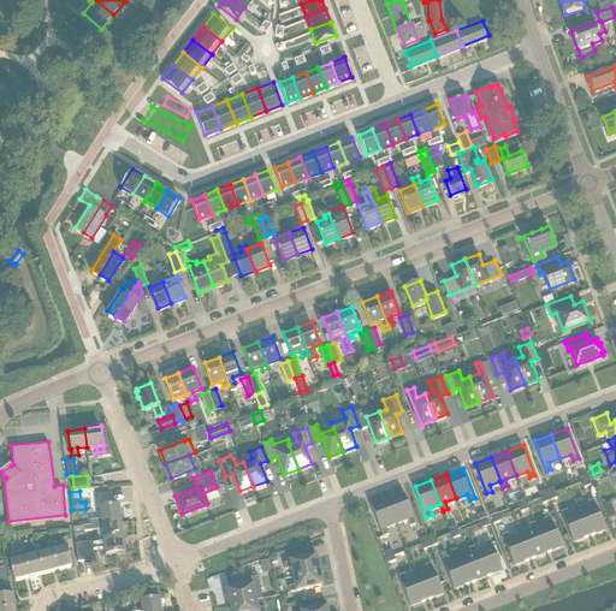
[(403,491),(388,497),(397,521),(407,517),(409,523),(415,521),(403,491)]
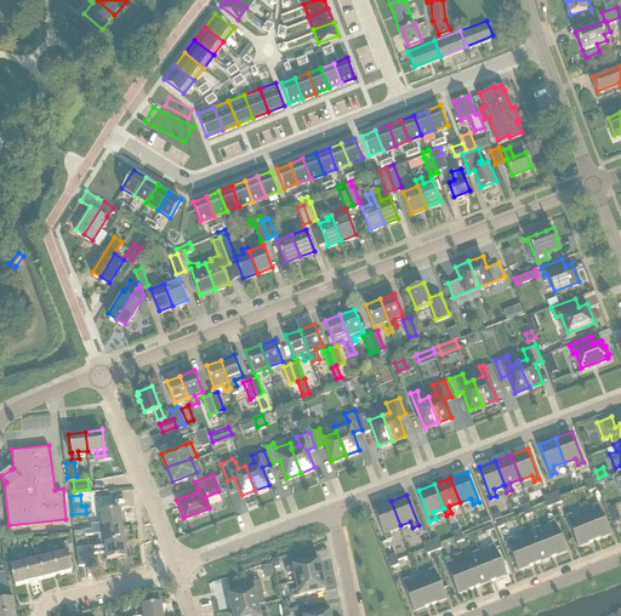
[(221,514),(232,513),(229,498),(218,500),(221,514)]
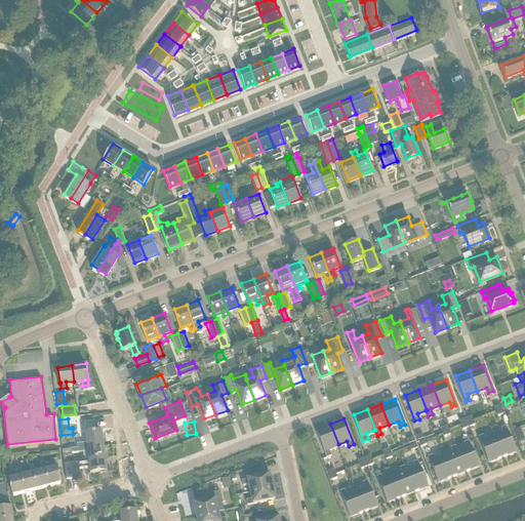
[(330,424),(316,429),(326,454),(331,453),(329,447),(338,444),(330,424)]
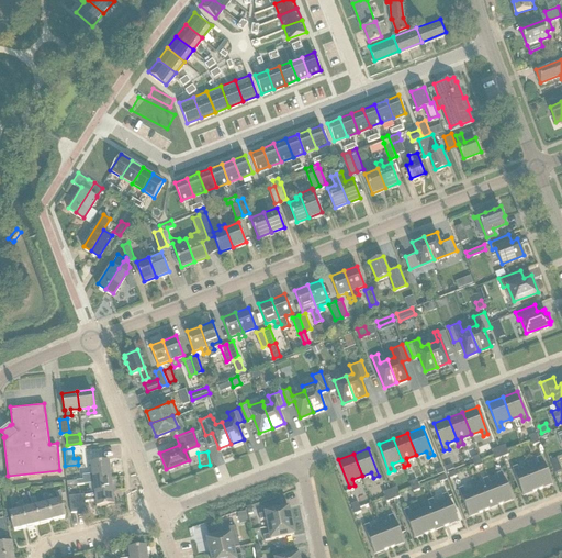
[(538,461),(529,465),(538,487),(552,481),(541,454),(536,455),(538,461)]
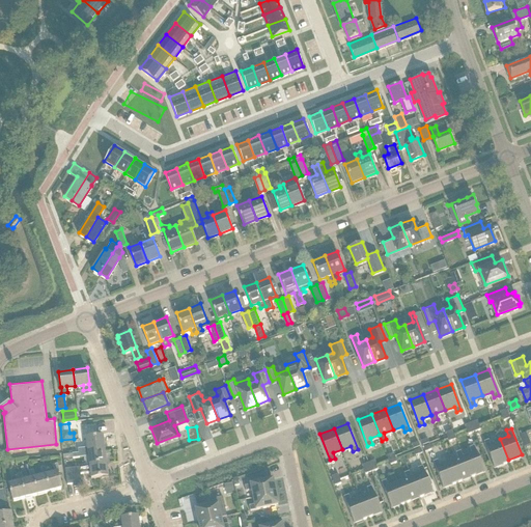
[(77,446),(78,450),(105,447),(103,434),(86,436),(87,445),(77,446)]
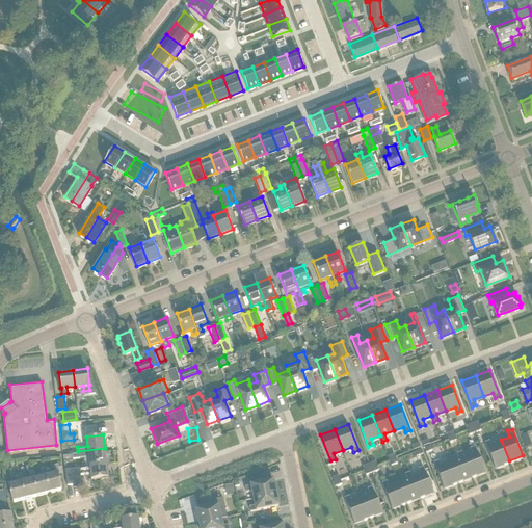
[(489,438),(484,440),(495,467),(509,460),(501,440),(491,444),(489,438)]
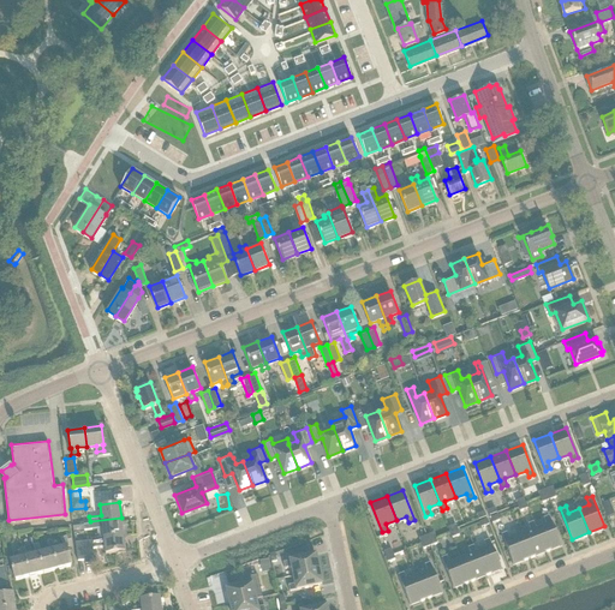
[(536,525),(545,549),(561,543),(549,513),(543,515),(545,521),(536,525)]
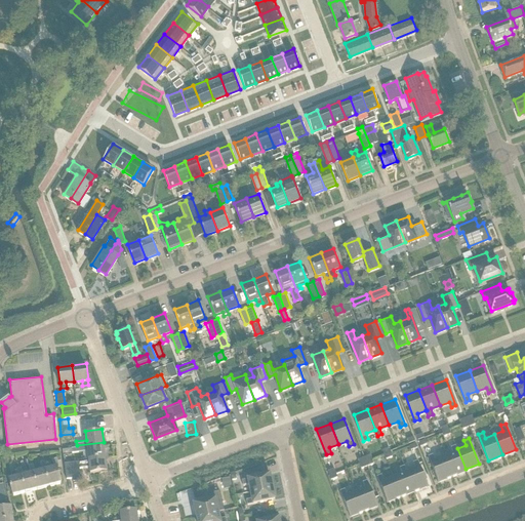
[(71,446),(72,450),(87,448),(88,457),(105,455),(104,442),(77,445),(71,446)]
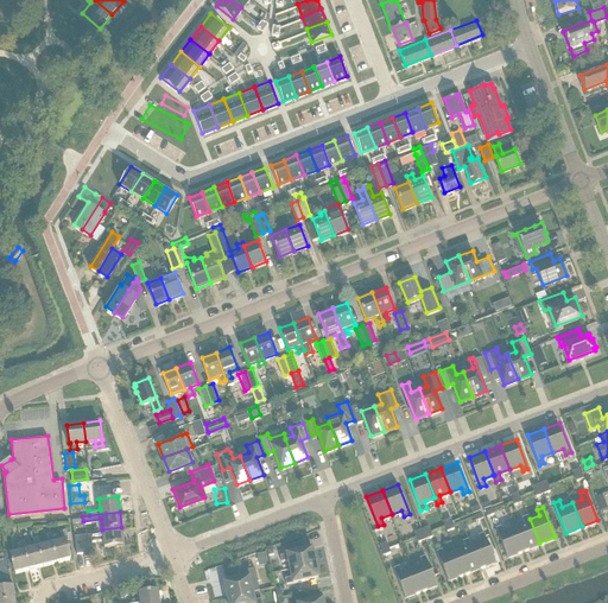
[(513,526),(523,550),(539,543),(530,519),(527,513),(521,515),(524,521),(513,526)]
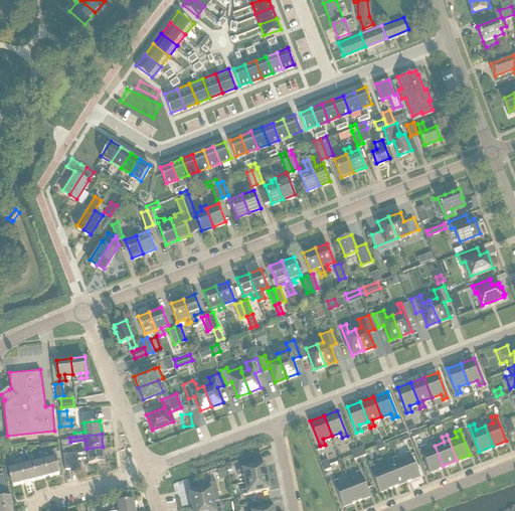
[(419,445),(430,471),(443,466),(435,446),(426,449),(424,444),(419,445)]
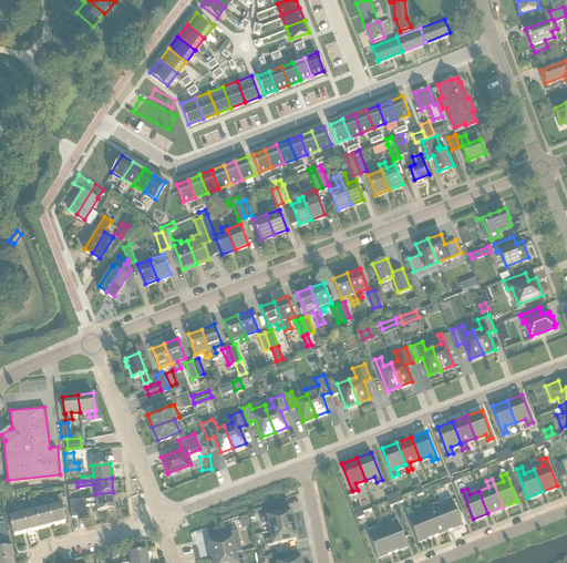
[(49,505),(53,522),(66,519),(62,502),(63,502),(61,492),(57,493),(59,502),(51,504),(49,505)]
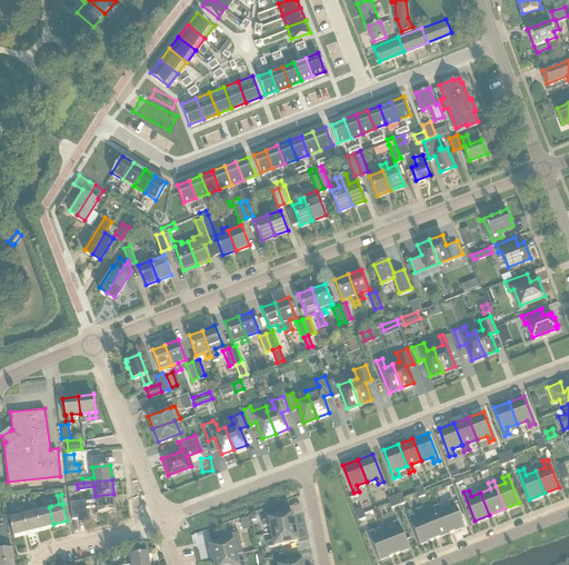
[(116,508),(113,494),(96,496),(85,497),(85,498),(86,505),(97,504),(98,511),(116,508)]
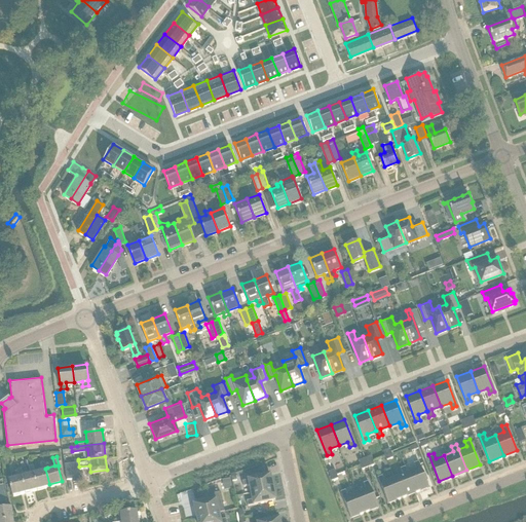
[(428,485),(418,458),(413,460),(416,467),(407,470),(415,490),(428,485)]
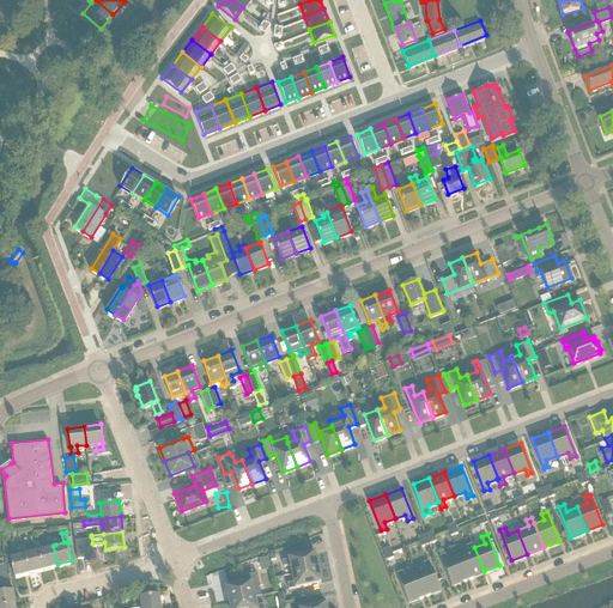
[(53,546),(55,545),(53,535),(47,536),(49,546),(41,548),(38,549),(43,567),(58,564),(53,546)]
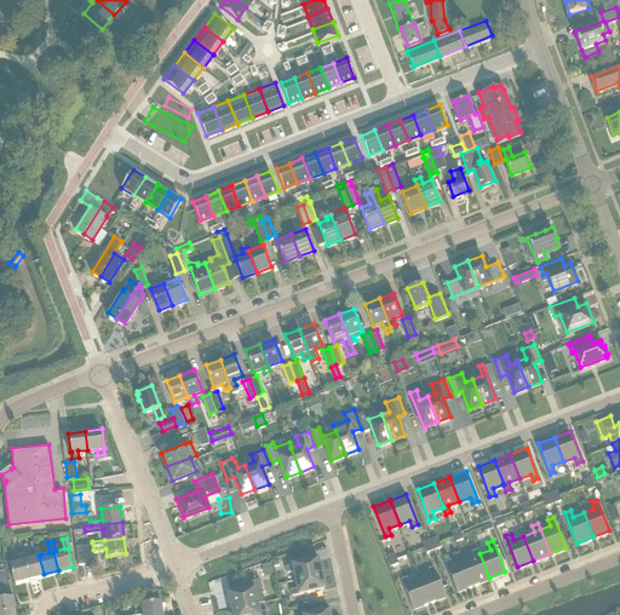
[(90,542),(84,544),(85,557),(86,561),(86,564),(95,563),(93,550),(92,542),(90,542)]
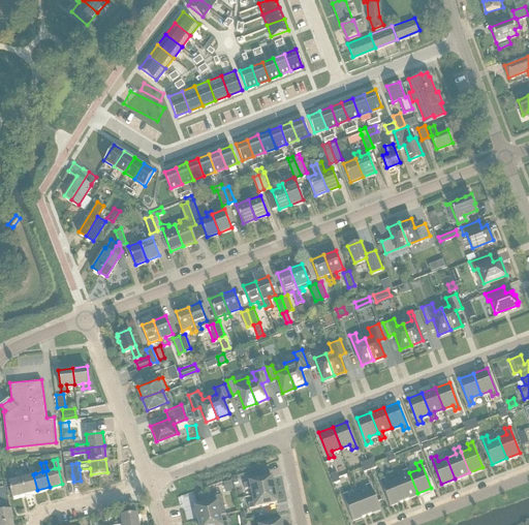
[(66,480),(73,479),(72,475),(71,464),(65,465),(66,480)]
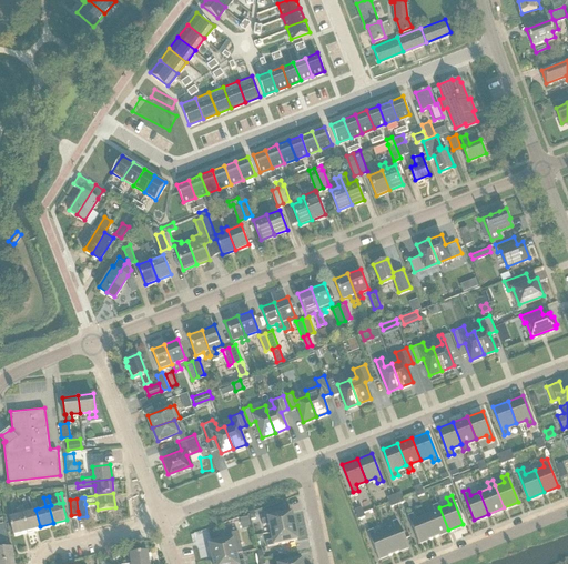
[(38,509),(36,500),(31,501),(33,510),(26,512),(22,513),(27,530),(40,526),(36,510),(38,509)]
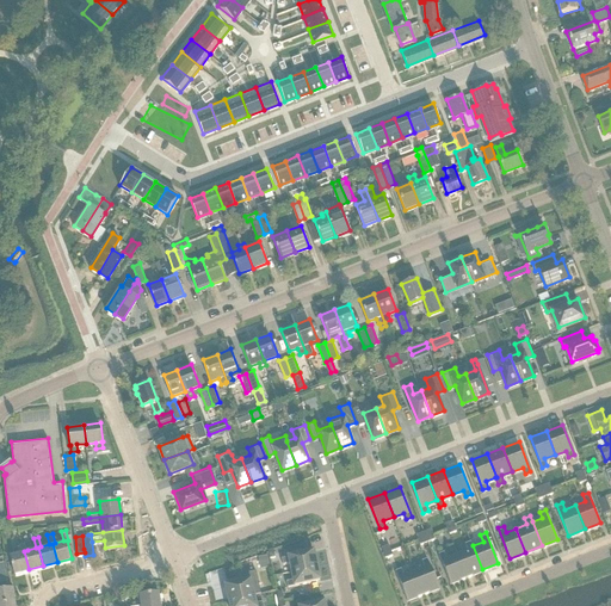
[(482,569),(473,545),(470,538),(466,540),(468,548),(457,551),(467,575),(482,569)]
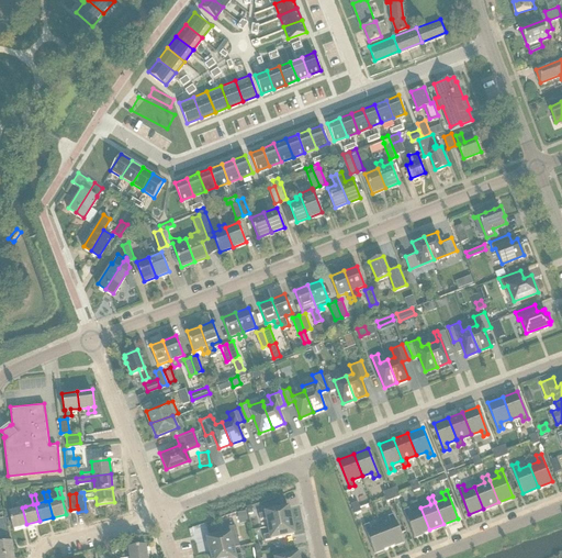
[(18,499),(20,508),(9,511),(13,527),(26,524),(22,508),(25,506),(23,498),(18,499)]
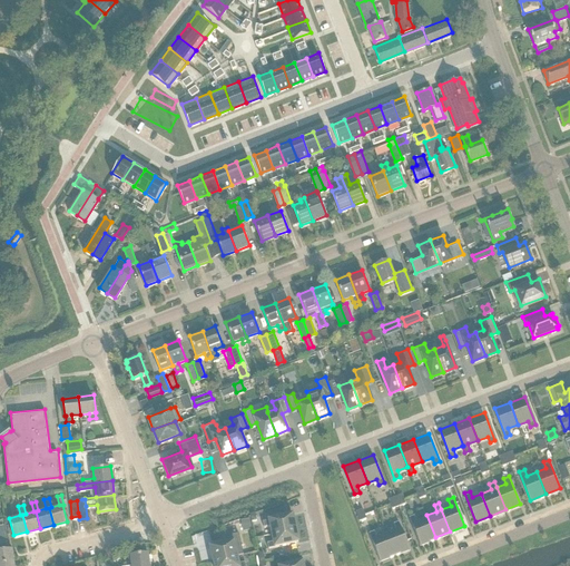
[(295,526),(293,513),(263,519),(264,525),(271,524),(272,530),(295,526)]
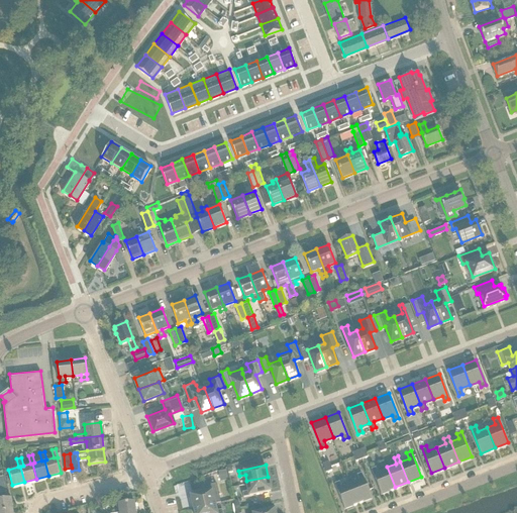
[(381,492),(395,487),(387,467),(378,471),(376,465),(371,467),(381,492)]
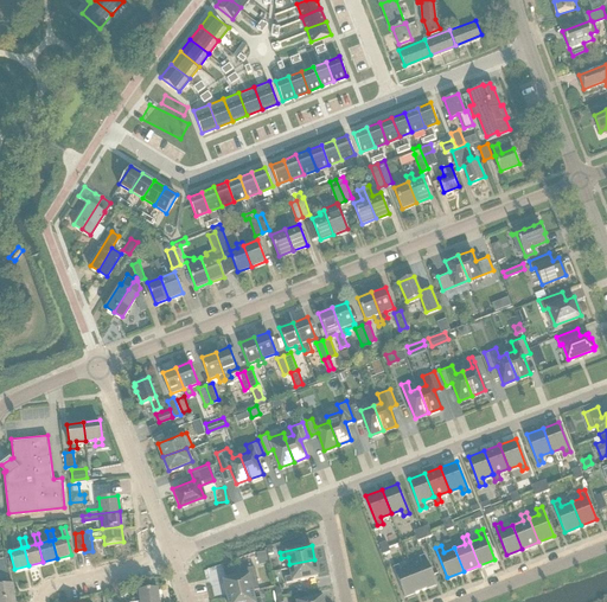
[(244,555),(247,565),(267,561),(264,550),(244,555)]
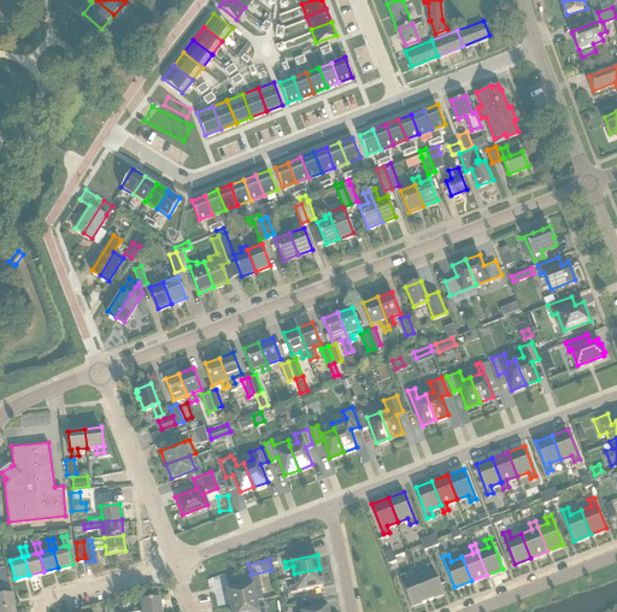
[(428,570),(418,574),(427,598),(444,592),(432,562),(425,564),(428,570)]
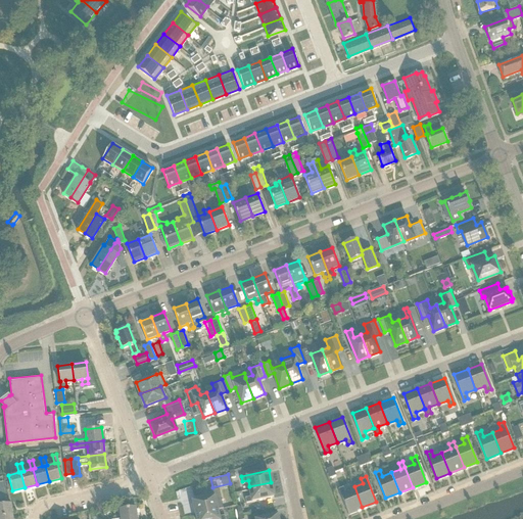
[(271,482),(249,486),(251,493),(245,496),(246,501),(274,494),(271,482)]
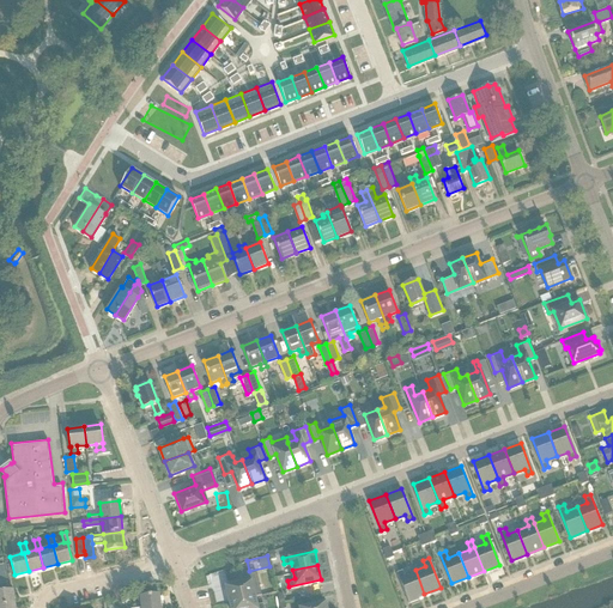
[(424,594),(416,570),(405,575),(402,567),(396,570),(408,601),(424,594)]
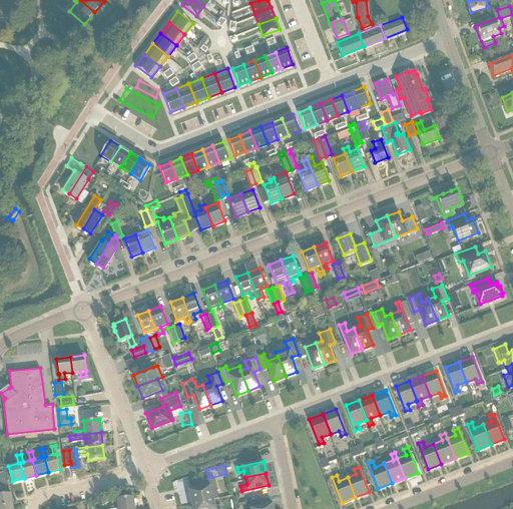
[(189,490),(192,502),(212,497),(211,490),(217,489),(216,484),(189,490)]
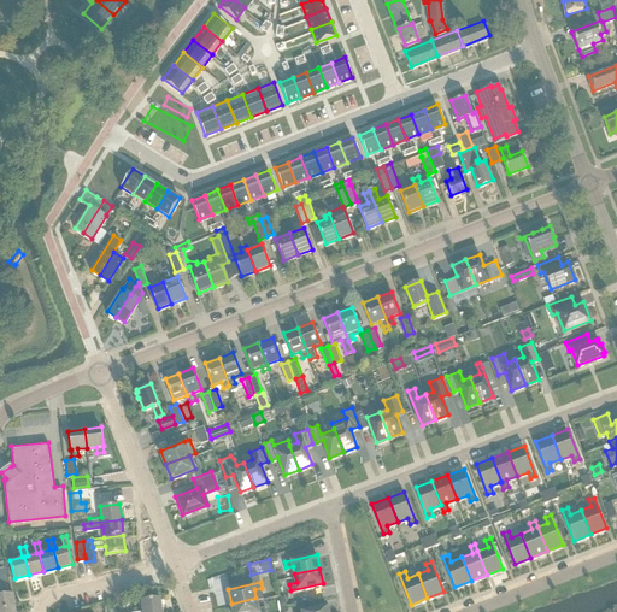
[(0,608),(16,607),(13,593),(0,594),(0,608)]
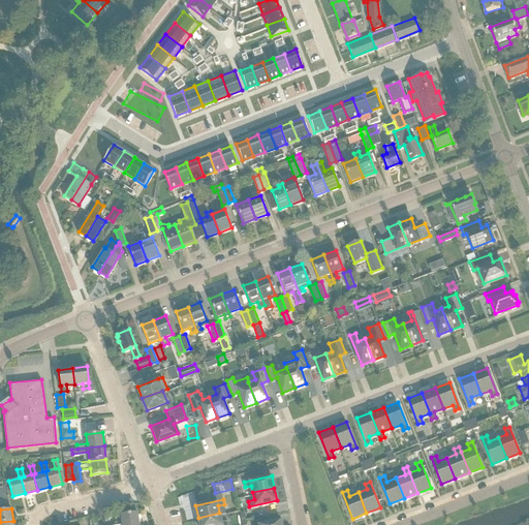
[(138,524),(137,512),(121,514),(122,524),(113,524),(138,524)]
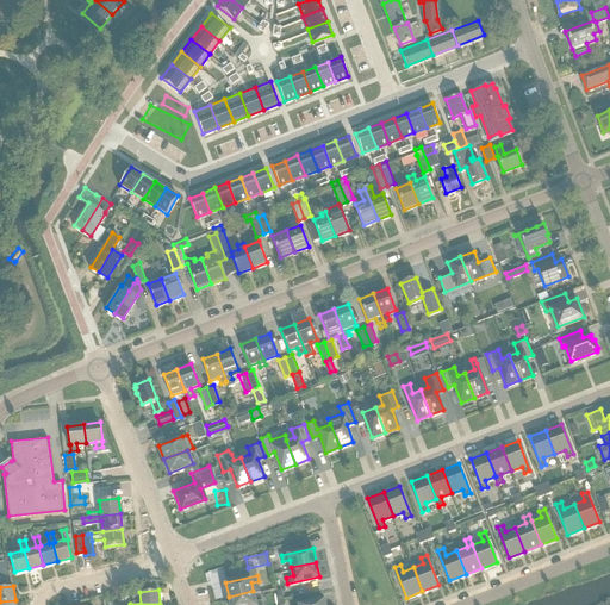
[(263,604),(262,598),(255,599),(253,591),(229,597),(230,604),(263,604)]
